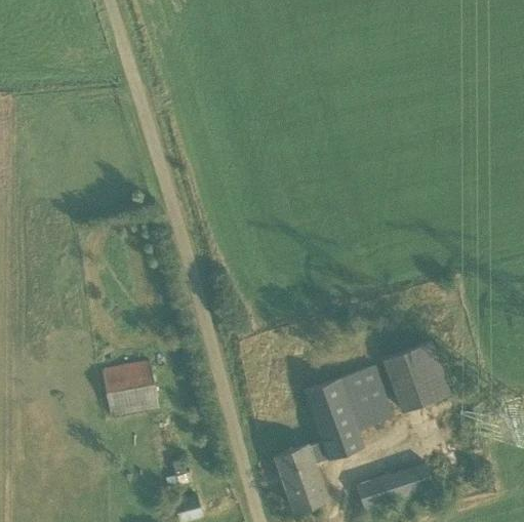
[(433,340),(397,349),(409,401),(445,393),(433,340)]
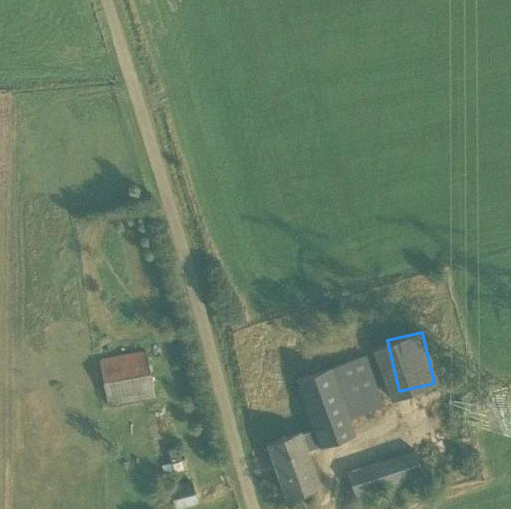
[(100,367),(107,405),(108,407),(155,398),(146,353),(99,363),(100,367)]
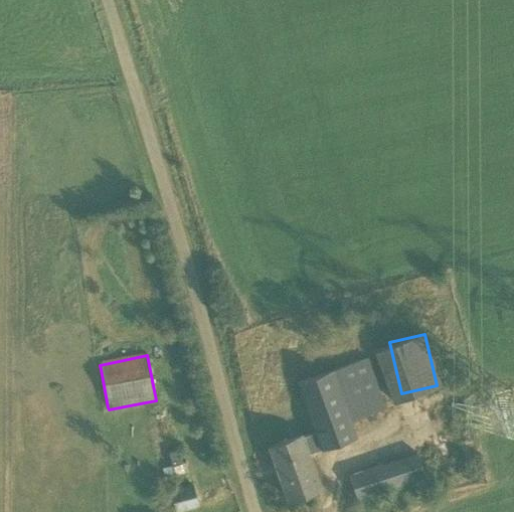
[(290,502),(314,493),(318,492),(306,457),(354,439),(348,422),(385,409),(368,359),(330,372),(296,384),(315,433),(271,449),(290,502)]
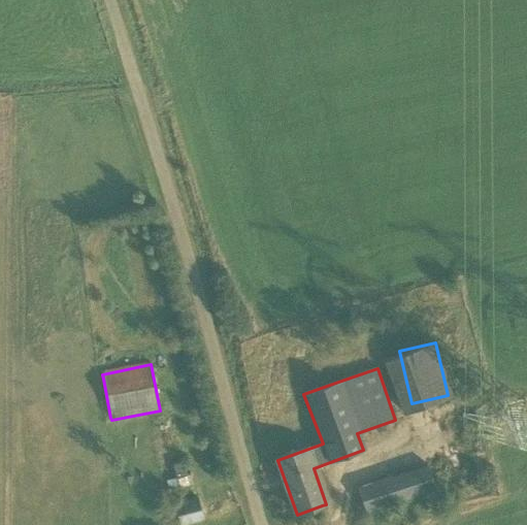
[(184,463),(173,466),(177,478),(187,474),(184,463)]
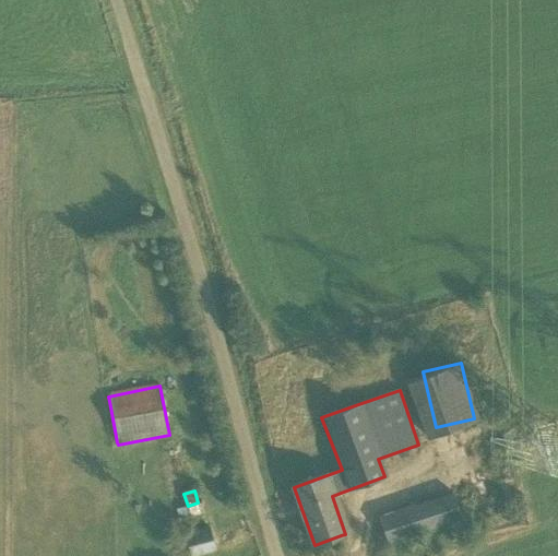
[(458,521),(463,519),(454,494),(380,518),(389,543),(447,524),(450,535),(461,532),(458,521)]
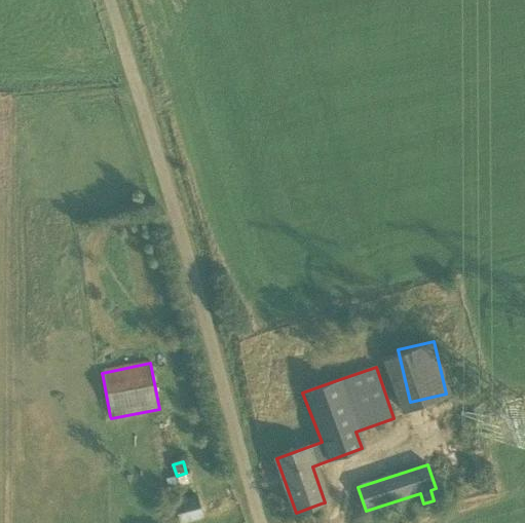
[(174,501),(180,522),(183,522),(200,517),(194,495),(174,501)]
